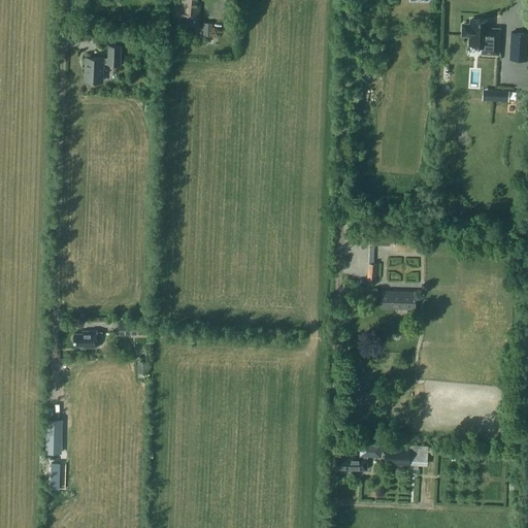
[(183,0),(183,6),(177,6),(177,5),(174,5),(174,19),(183,20),(183,18),(199,19),(200,2),(198,1),(197,0),(183,0)]
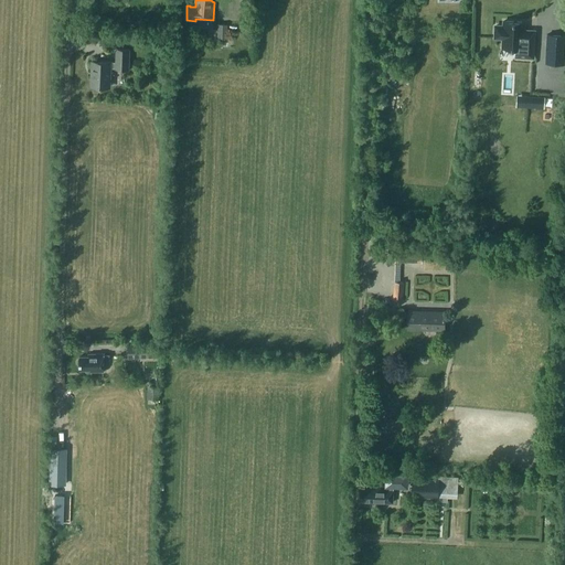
[(523,22),(504,21),(503,27),(496,27),(494,38),(503,39),(502,48),(515,49),(515,56),(533,57),(534,40),(534,33),(533,32),(523,32),(523,22)]
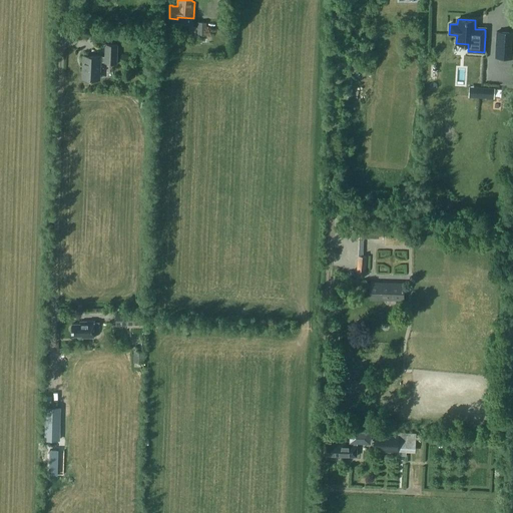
[(197,33),(206,34),(207,22),(198,21),(197,33)]
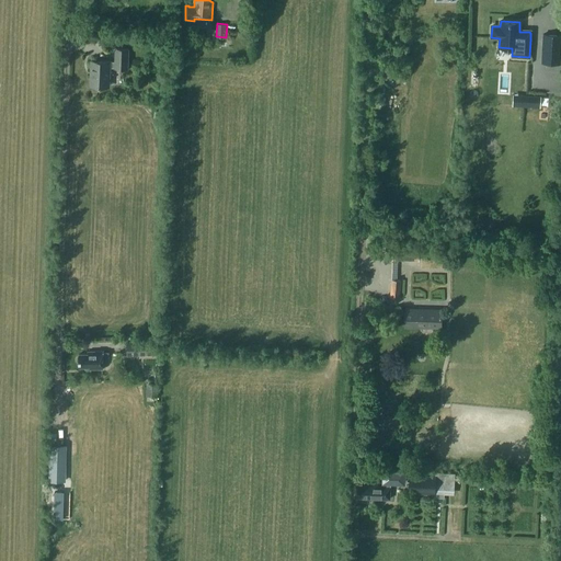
[(542,63),(560,64),(560,49),(560,35),(544,35),(542,63)]
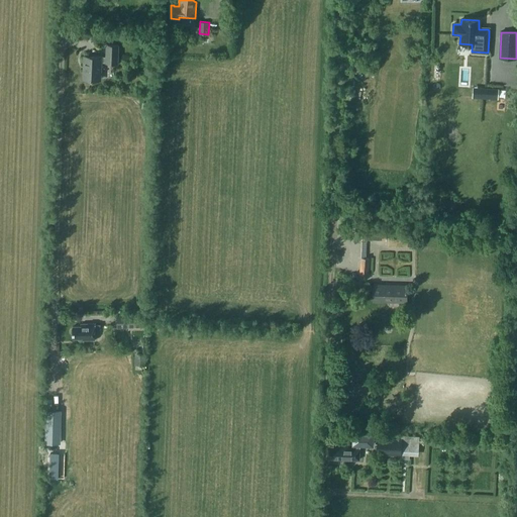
[(101,57),(84,56),(84,79),(101,80),(101,62),(106,62),(106,63),(117,63),(118,44),(107,44),(106,57),(101,57)]
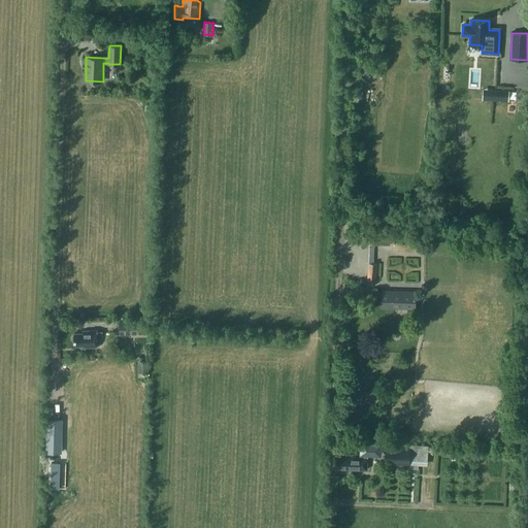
[(500,90),(492,90),(492,100),(500,100),(500,90)]
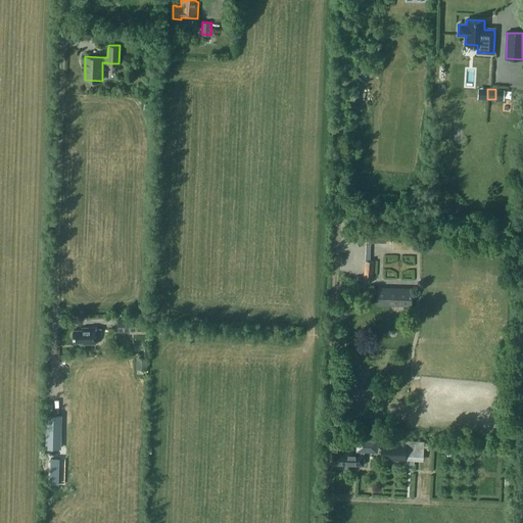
[(366,231),(366,241),(390,242),(390,232),(366,231)]
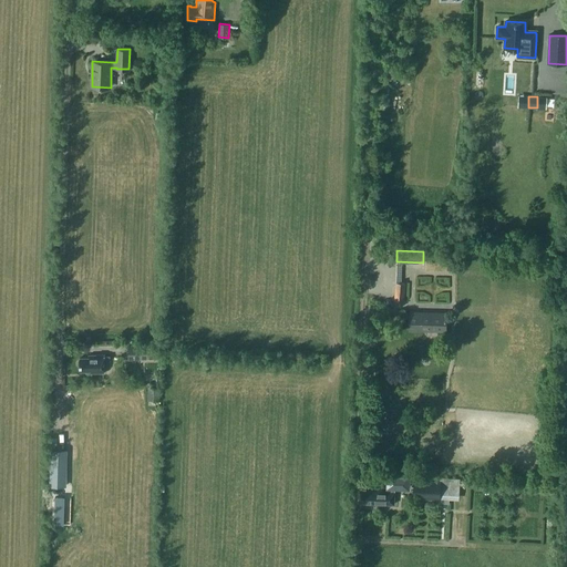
[(394,299),(404,300),(405,284),(402,282),(402,265),(397,265),(397,282),(394,299)]
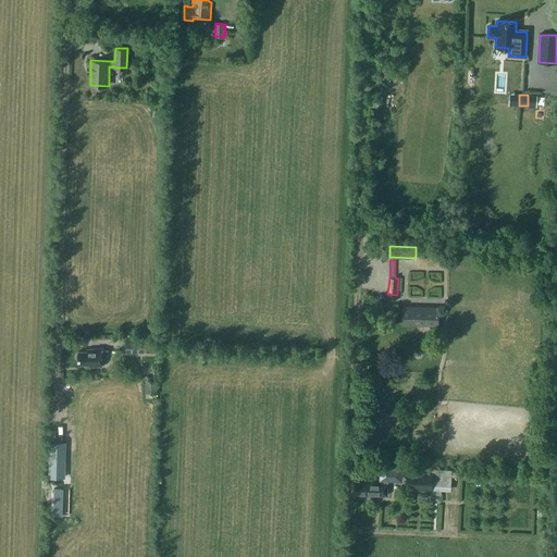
[(438,307),(403,306),(403,324),(437,325),(438,307)]
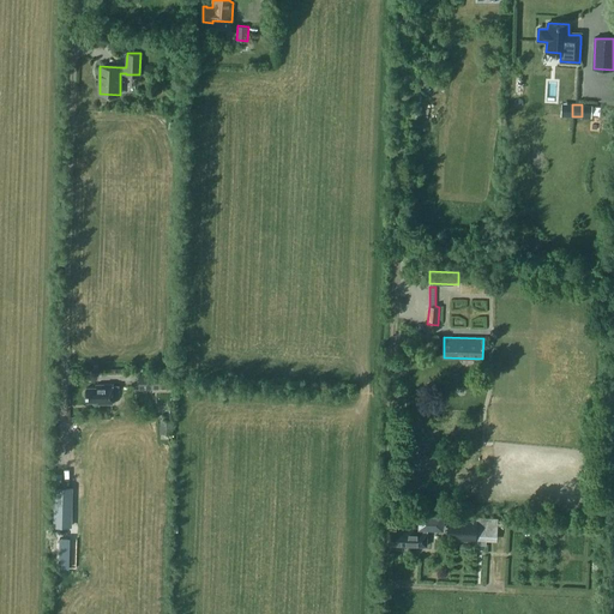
[(113,403),(113,384),(96,384),(96,386),(86,387),(86,402),(102,401),(102,403),(113,403)]
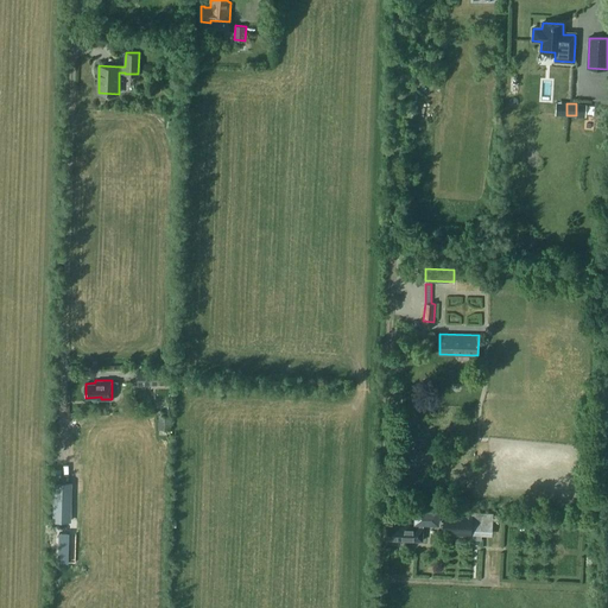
[(403,445),(413,447),(415,434),(404,432),(403,445)]
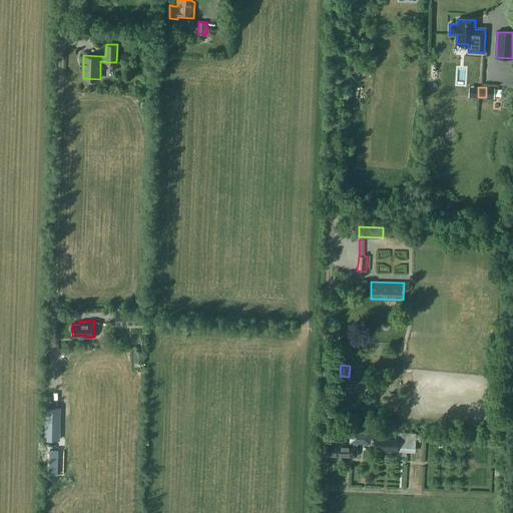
[(63,440),(64,406),(48,406),(48,440),(63,440)]
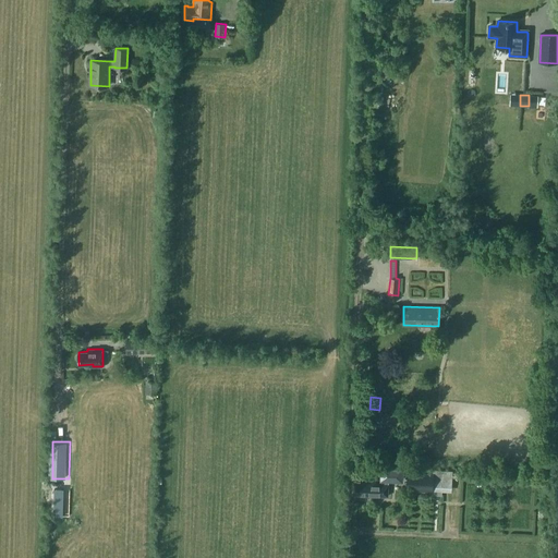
[(355,495),(388,496),(388,481),(388,480),(402,480),(403,468),(381,466),(381,478),(383,478),(383,481),(368,480),(368,483),(356,483),(355,495)]
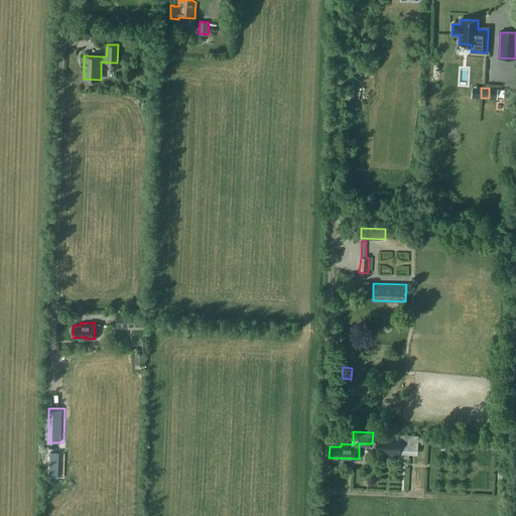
[(376,453),(400,454),(418,455),(419,435),(400,434),(400,437),(377,436),(376,453)]
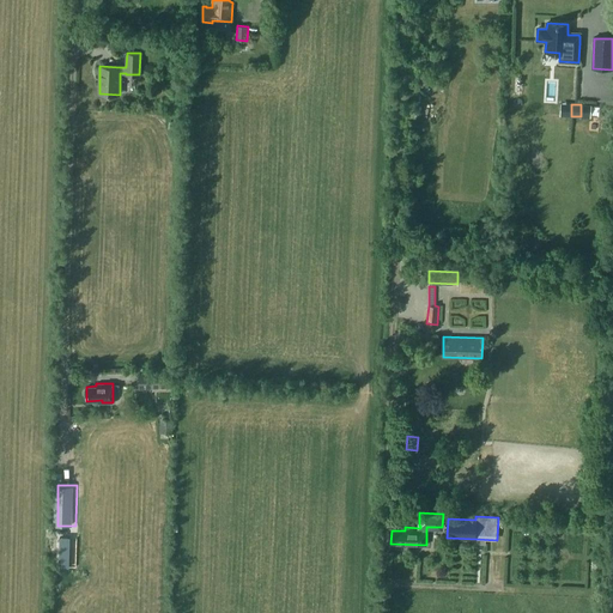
[(68,566),(70,538),(60,538),(59,566),(68,566)]
